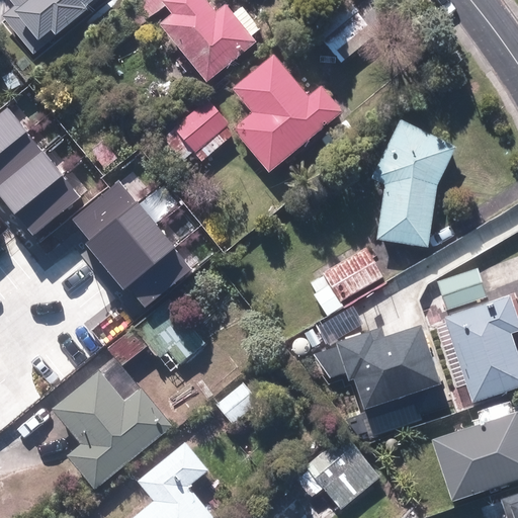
[(5,14),(36,52),(98,0),(14,0),(18,3),(5,14)]
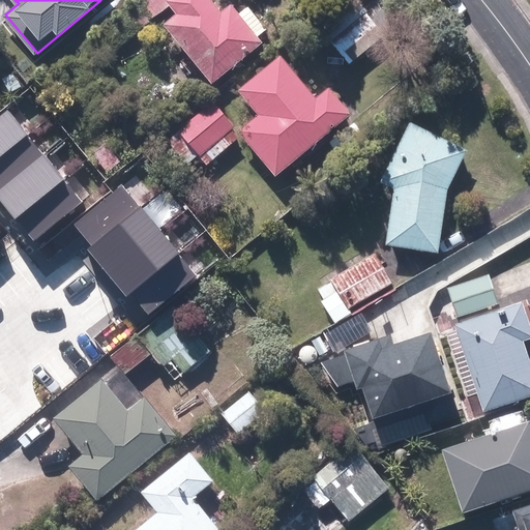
[(202,69),(214,83),(261,42),(251,31),(261,22),(247,7),(242,11),(235,4),(227,11),(216,0),(140,0),(105,31),(120,49),(159,13),(157,11),(168,2),(178,13),(164,26),(188,54),(181,60),(195,76),(202,69)]
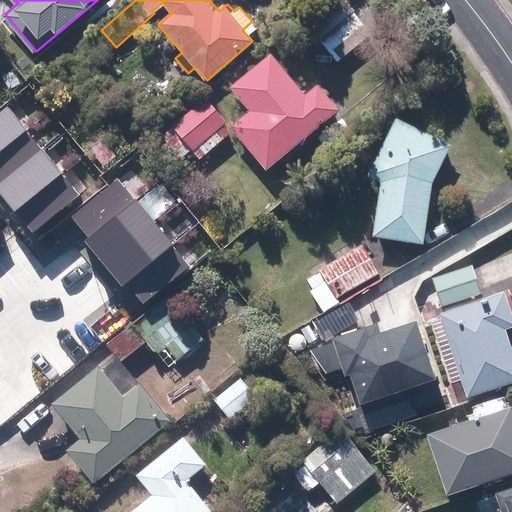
[(233,86),(253,110),(231,128),(267,171),(341,110),(321,85),(309,95),(273,53),(233,86)]
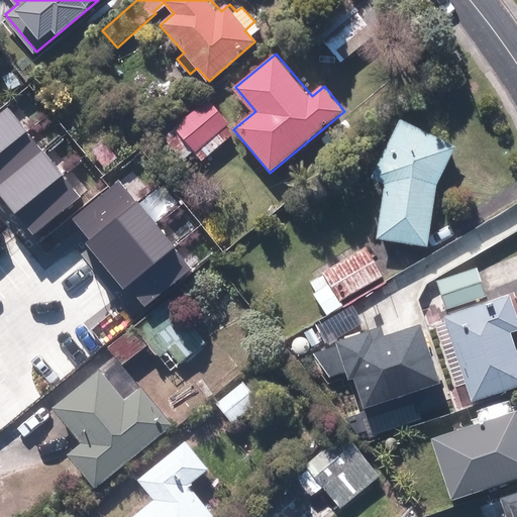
[(208,98),(174,126),(204,162),(230,139),(225,132),(232,127),(208,98)]
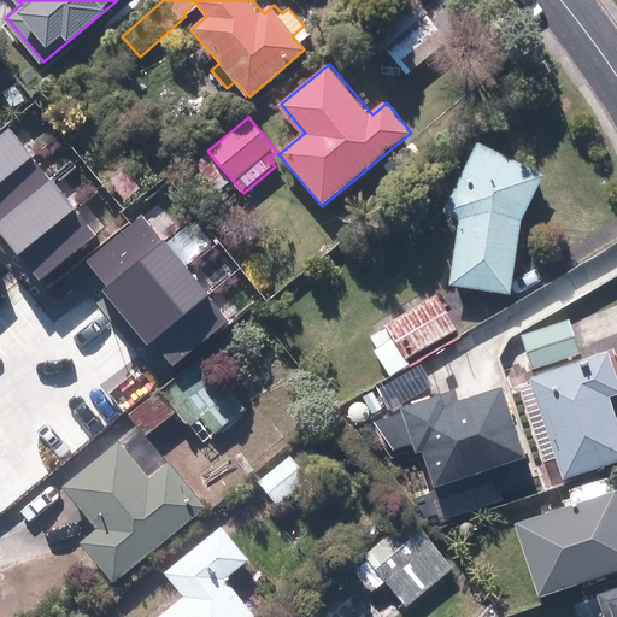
[(9,129),(0,135),(0,183),(31,158),(9,129)]
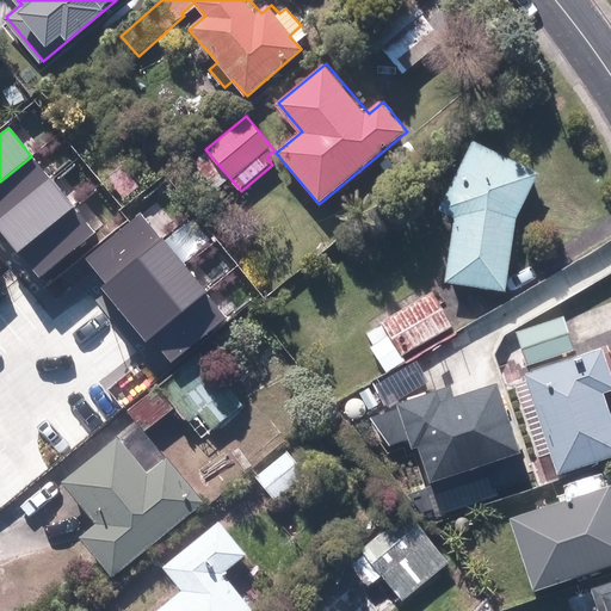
[(542,173),(479,139),(440,208),(455,216),(449,284),(510,289),(516,221),(542,173)]
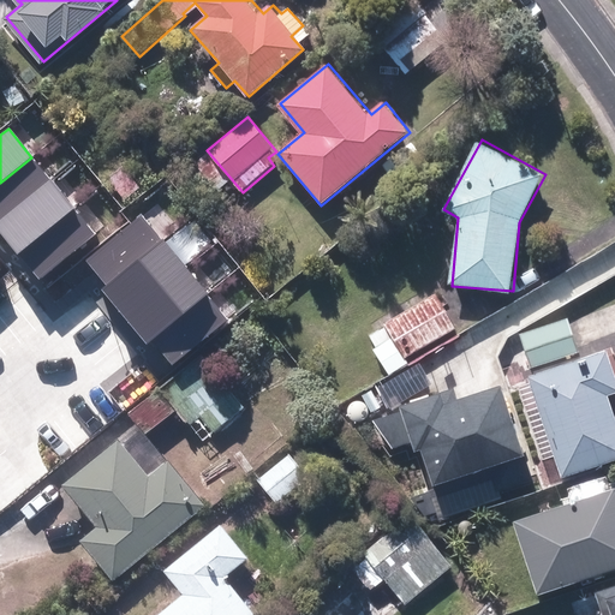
[(0,220),(51,179),(31,157),(0,183),(0,220)]
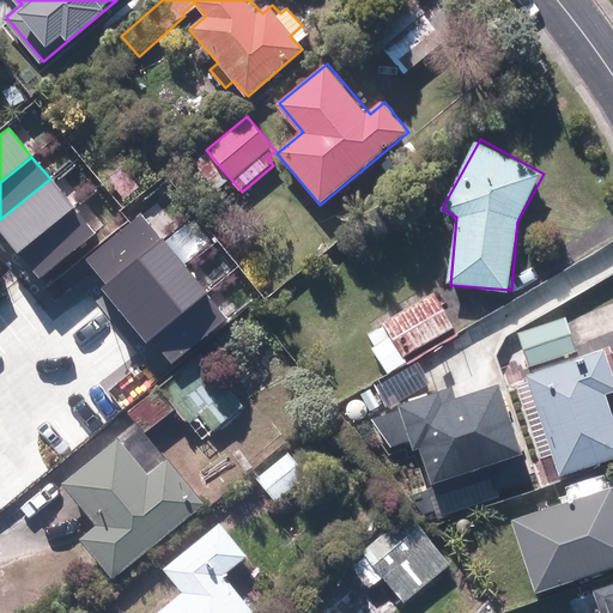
[(50,178),(0,219),(0,232),(17,254),(74,207),(50,178)]
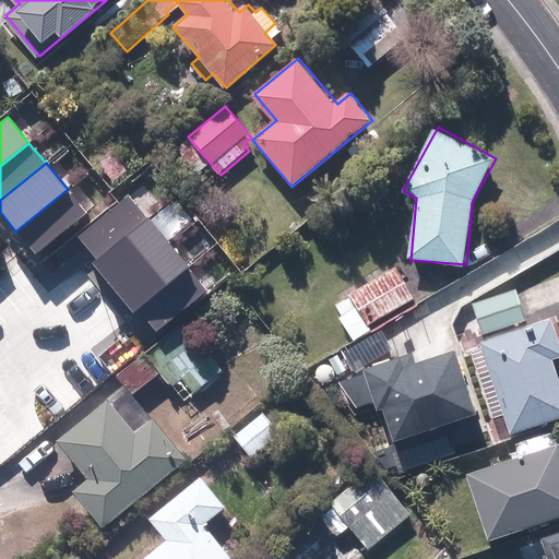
[(15,232),(35,256),(86,213),(68,189),(15,232)]
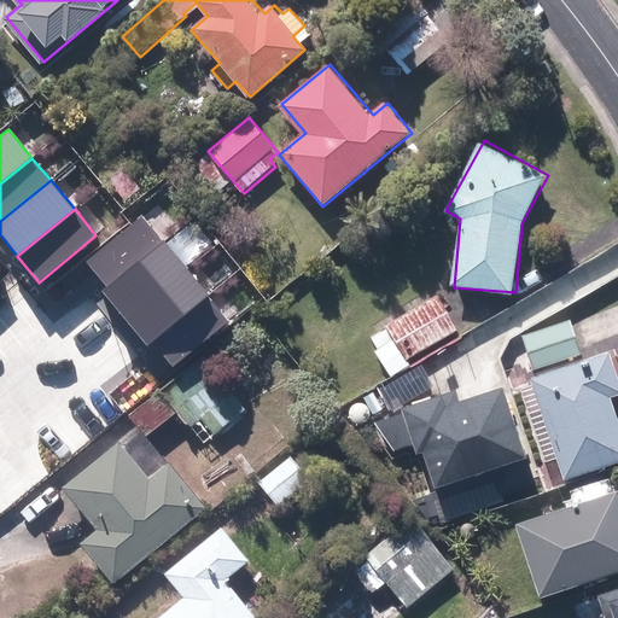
[(163,240),(141,215),(86,262),(106,286),(163,240)]
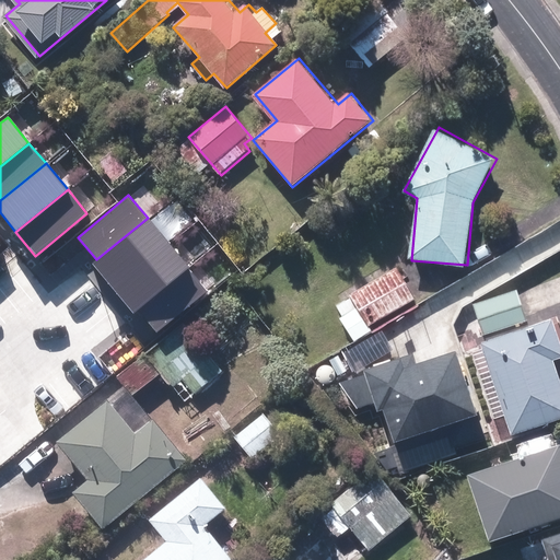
[(168,243),(148,218),(96,259),(92,264),(113,290),(168,243)]
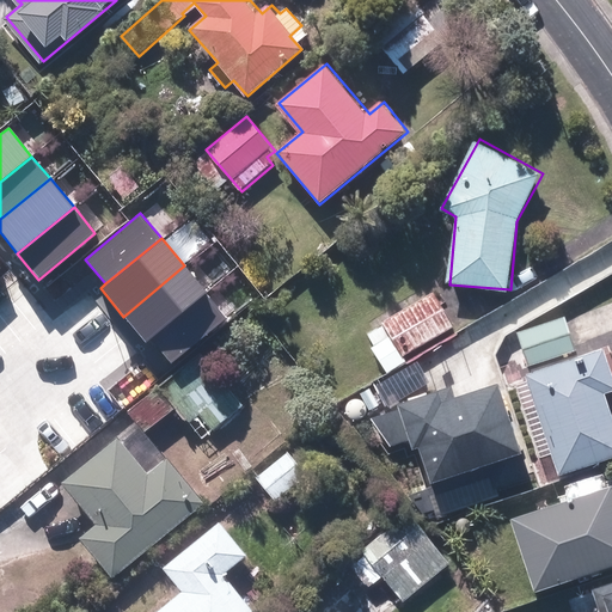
[(207,292),(184,265),(123,317),(146,343),(151,340),(206,293),(207,292)]
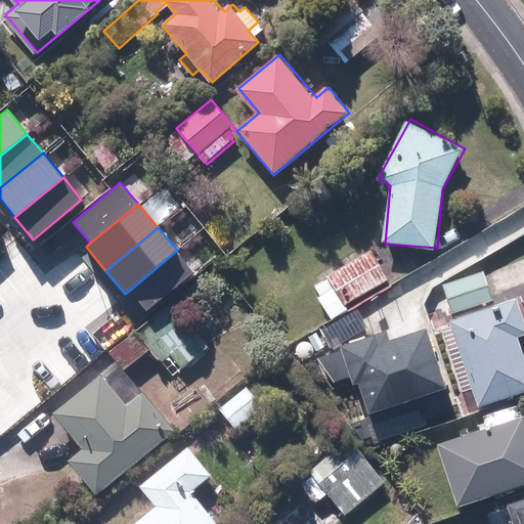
[(129,291),(146,311),(193,272),(176,251),(129,291)]
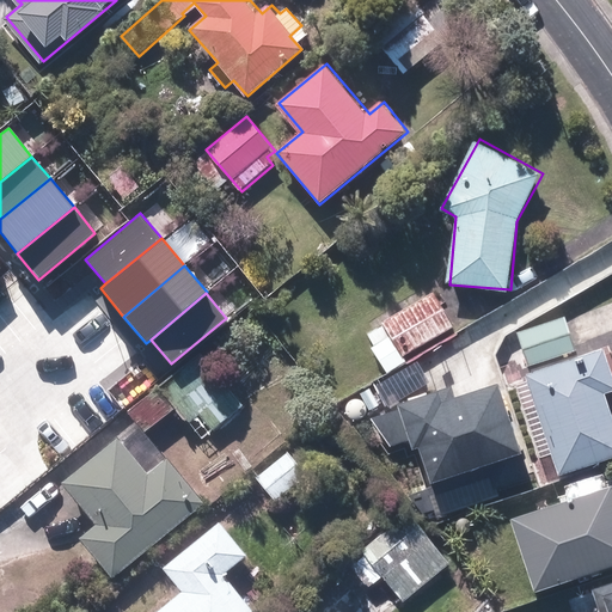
[(577,348),(565,318),(516,338),(528,367),(577,348)]
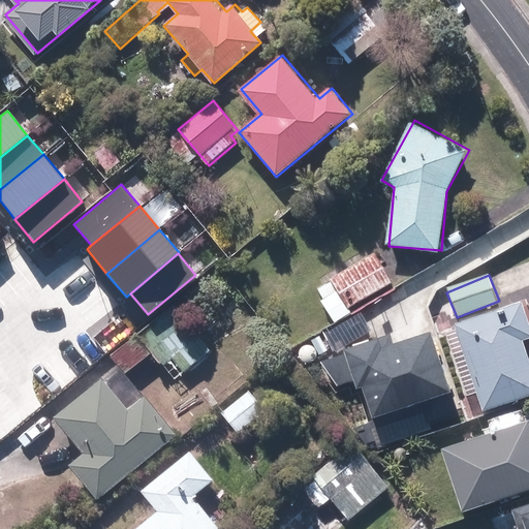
[(461,398),(477,393),(485,413),(528,399),(528,365),(520,337),(528,334),(528,324),(522,302),(456,323),(458,330),(441,335),(461,398)]
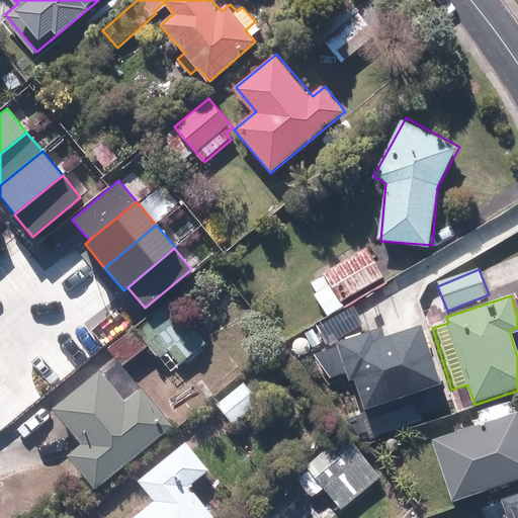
[(205,342),(169,298),(137,326),(173,369),(205,342)]
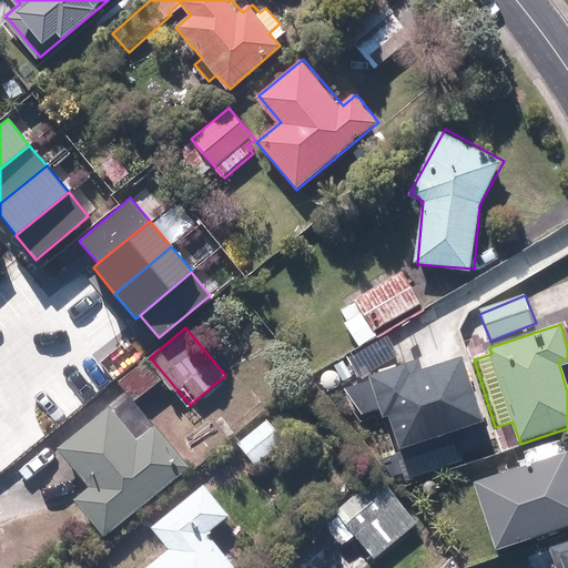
[(391,417),(399,446),(474,425),(457,363),(421,373),(417,358),(341,382),(359,414),(381,407),(384,418),(391,417)]
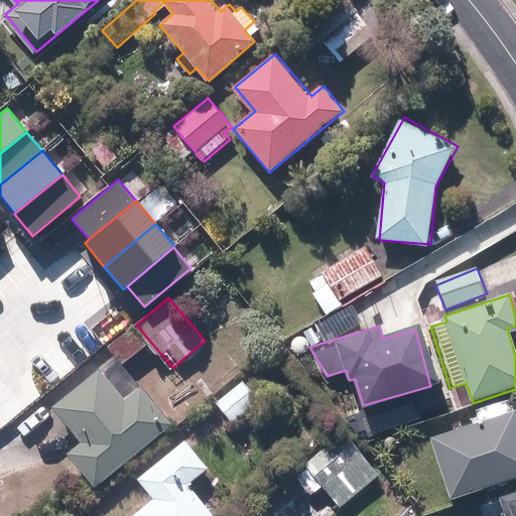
[(71,450),(100,484),(170,421),(142,388),(129,399),(103,367),(56,404),(85,438),(71,450)]
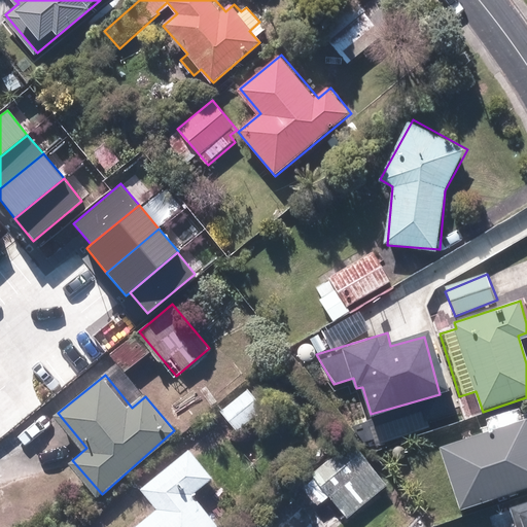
[(266,411),(246,389),(220,414),(240,434),(266,411)]
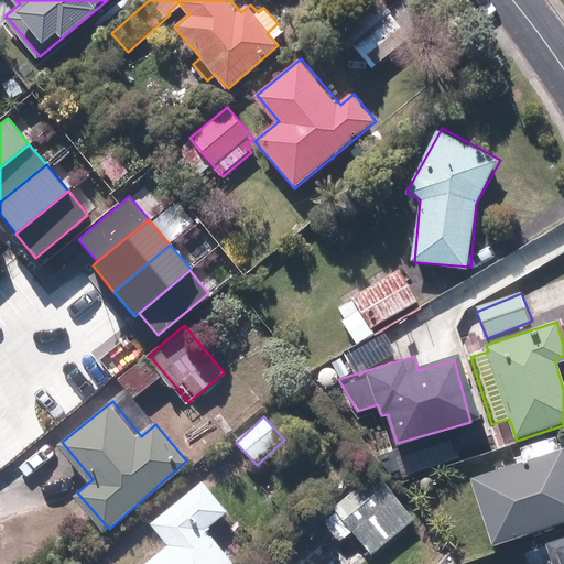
[(563,448),(475,478),(496,542),(563,519),(563,448)]
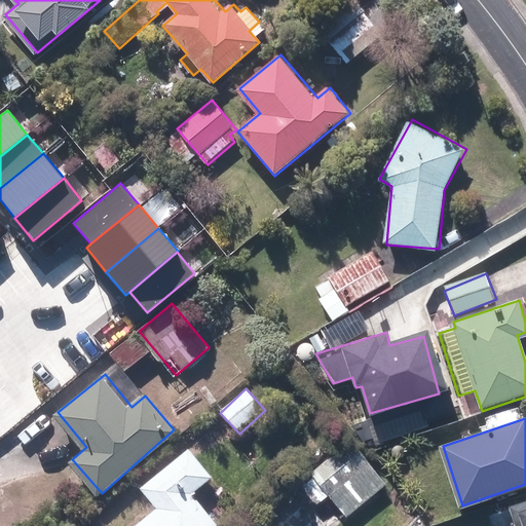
[(304,488),(318,505),(330,496),(346,516),(387,482),(353,441),(312,474),(316,479),(304,488)]
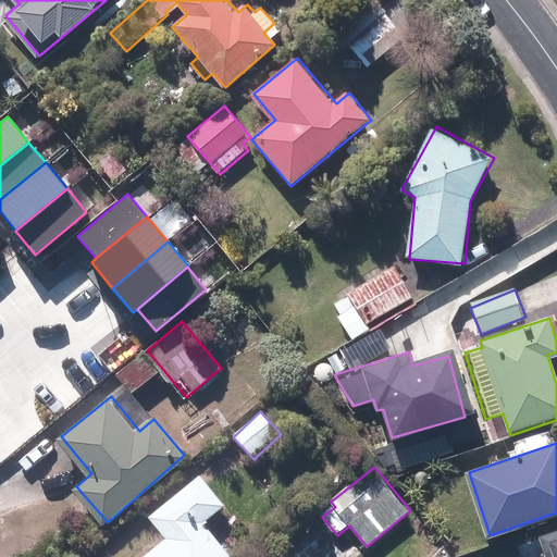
[(152,515),(169,535),(141,556),(236,556),(208,521),(227,505),(202,473),(152,515)]
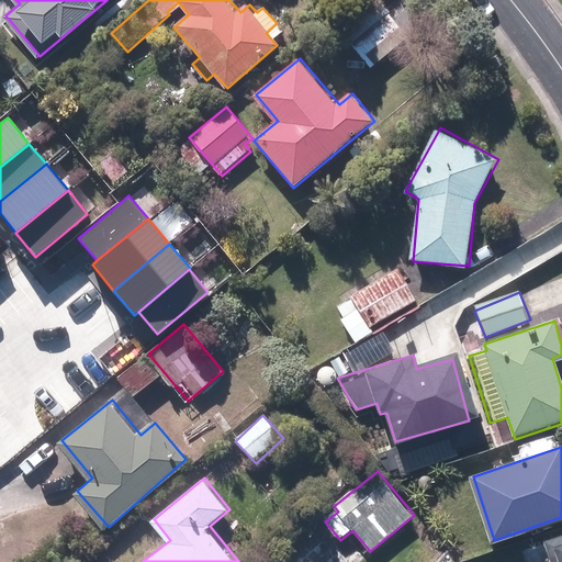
[(561,561),(561,541),(525,553),(528,561),(561,561)]
